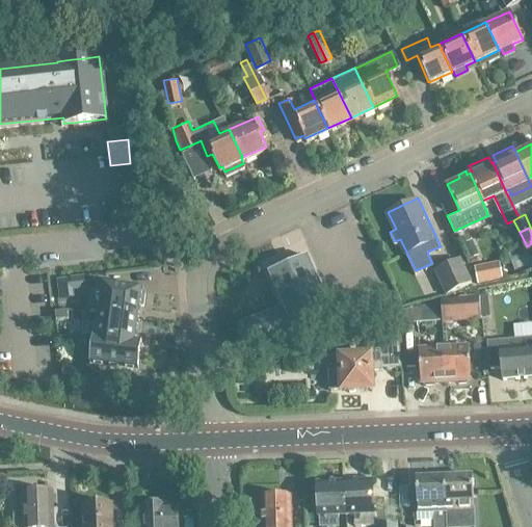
[(459,254),(433,267),(447,293),(473,281),(459,254)]
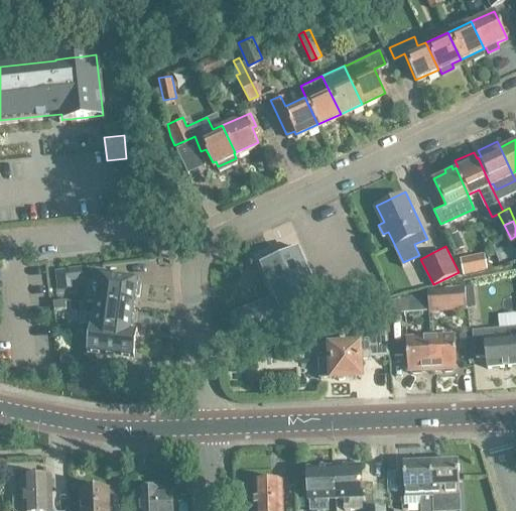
[(237,309),(236,310),(244,330),(283,312),(283,313),(286,311),(285,309),(317,295),(296,248),(285,253),(283,248),(278,250),(272,253),(275,258),(264,263),(278,293),(250,306),(249,303),(237,309)]
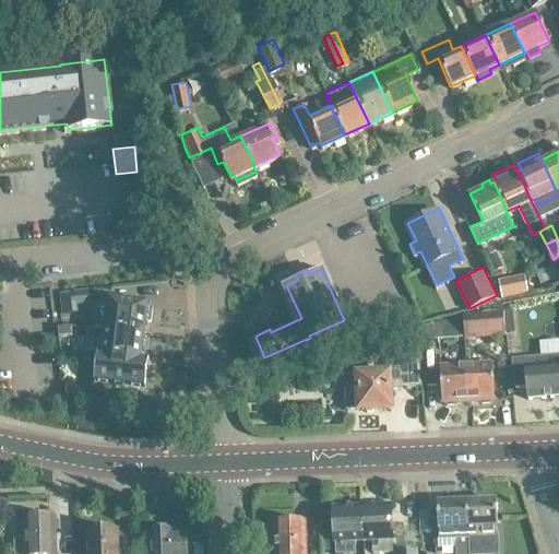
[(524,271),(523,271),(498,277),(501,294),(528,290),(524,271)]
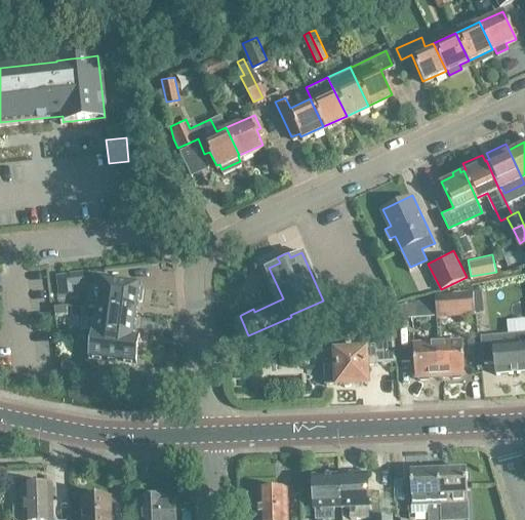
[(84,275),(83,268),(55,272),(57,291),(73,289),(72,282),(71,277),(84,275)]
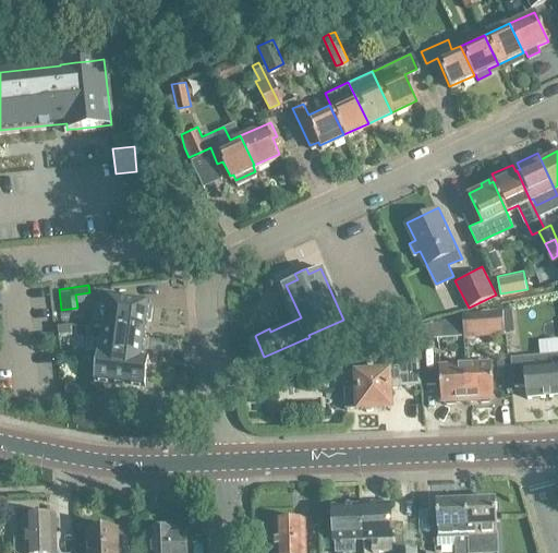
[(105,324),(144,329),(146,316),(150,317),(152,303),(147,303),(147,301),(109,296),(105,324)]
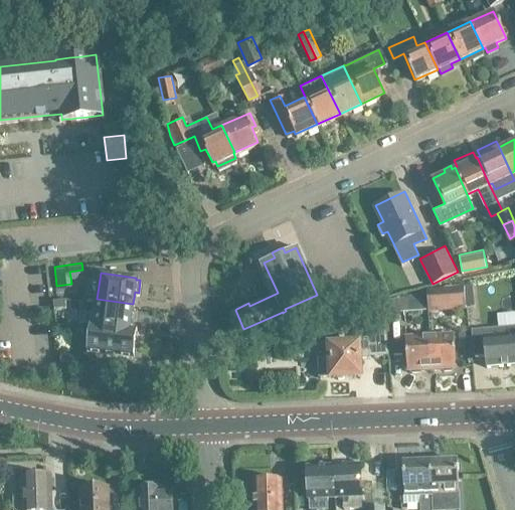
[(426,286),(427,307),(427,308),(464,306),(462,291),(461,284),(431,285),(426,286)]
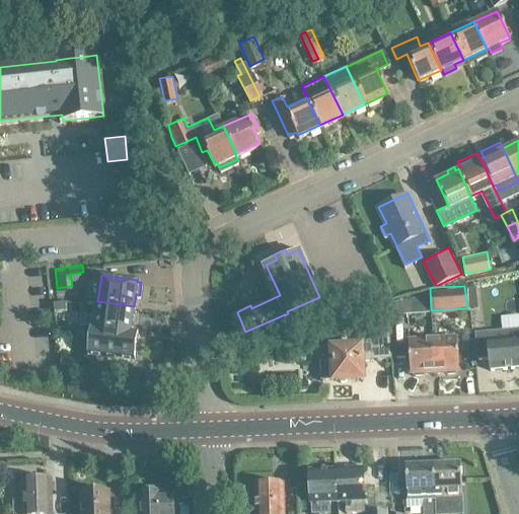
[(400,311),(431,309),(429,288),(399,296),(400,311)]
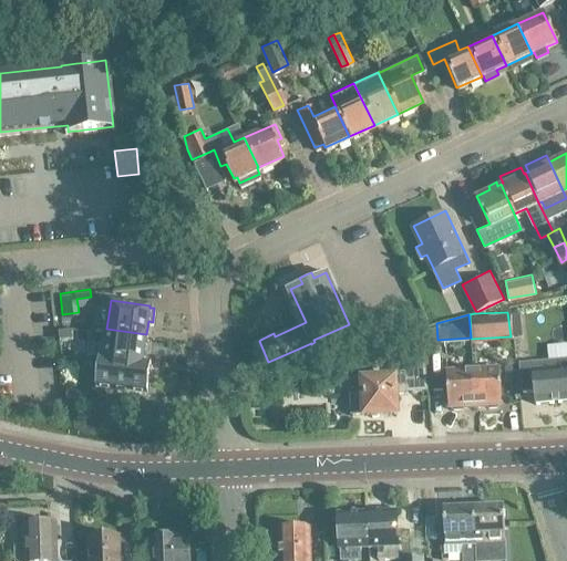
[(59,329),(60,338),(73,335),(72,326),(63,328),(59,329)]
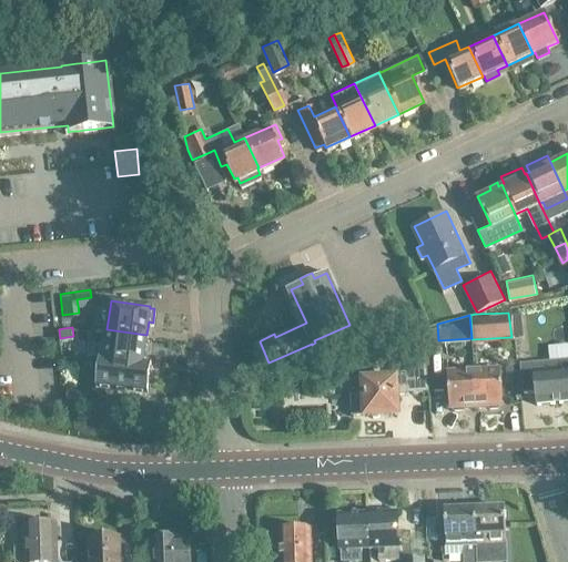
[(143,364),(146,335),(107,329),(103,358),(143,364)]
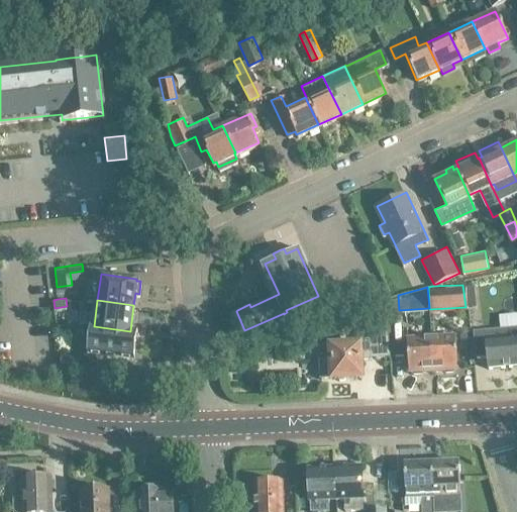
[(332,356),(320,357),(320,375),(332,374),(332,375),(337,375),(339,377),(343,377),(345,374),(362,374),(360,356),(389,354),(387,312),(356,314),(357,341),(331,343),(332,356)]
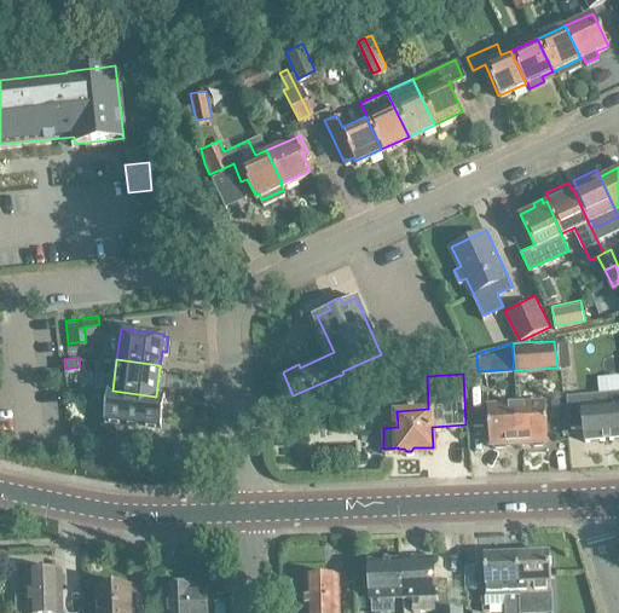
[(584,404),(583,404),(585,438),(618,433),(618,388),(583,392),(584,404)]
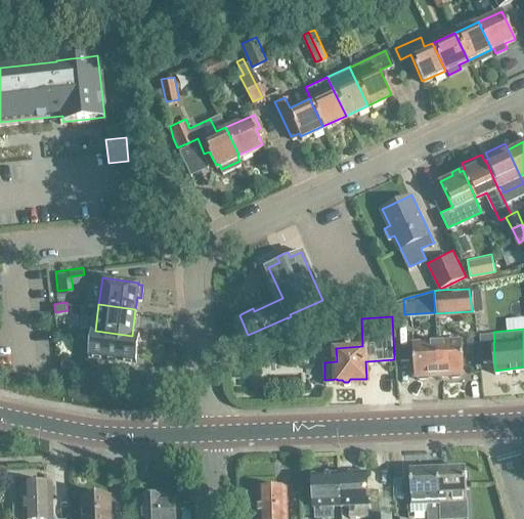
[(132,336),(95,331),(93,331),(90,355),(135,360),(138,336),(132,336)]
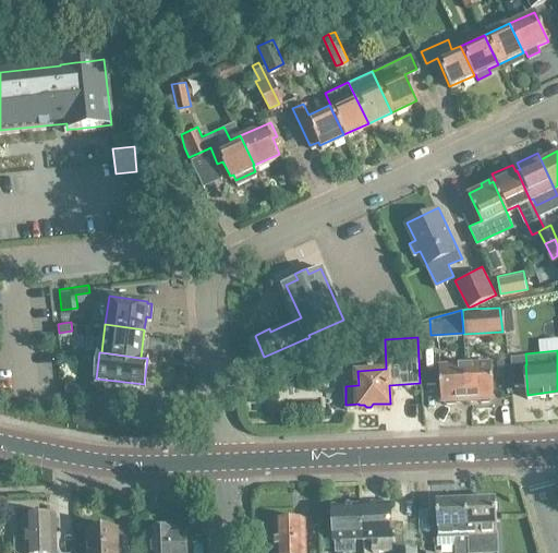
[(465,362),(468,396),(477,395),(481,399),(489,399),(492,395),(494,395),(492,361),(465,362)]
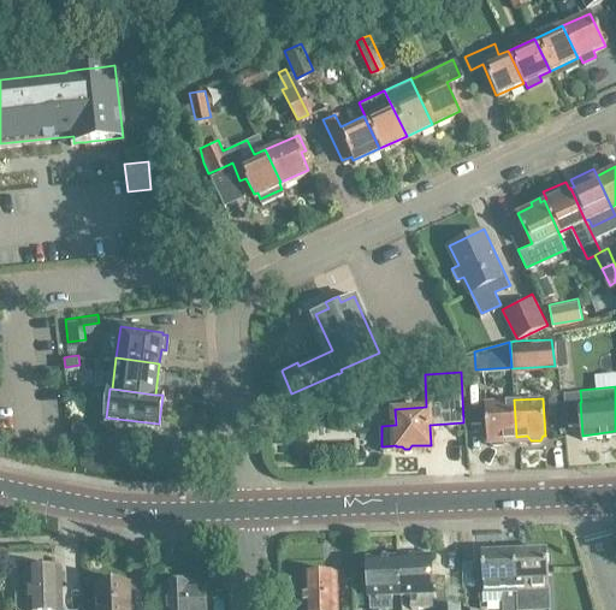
[(516,437),(514,400),(485,401),(487,438),(489,438),(492,443),(502,442),(505,437),(516,437)]
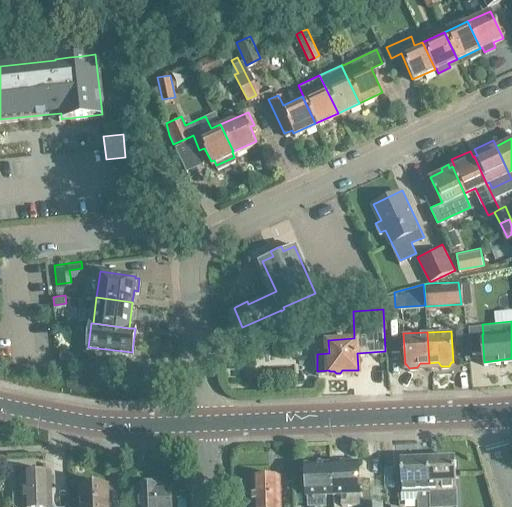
[(60,349),(59,357),(71,359),(72,351),(60,349)]
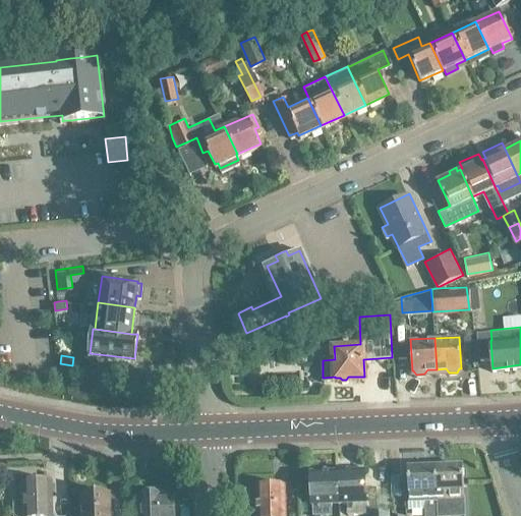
[(520,368),(494,375),(496,386),(520,381),(520,368)]
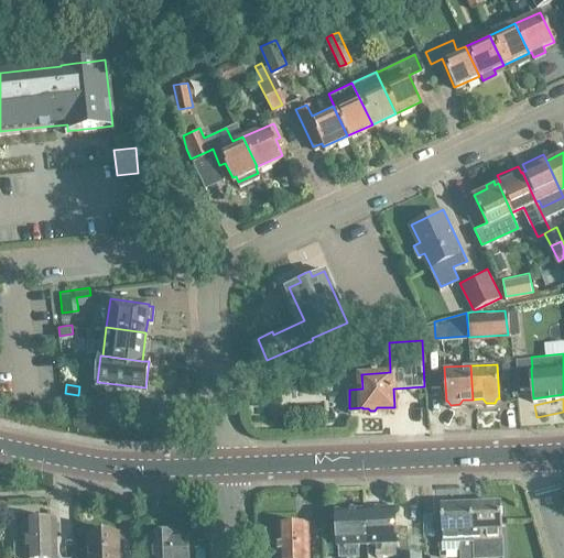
[(500,502),(472,503),(473,538),(501,537),(500,502)]
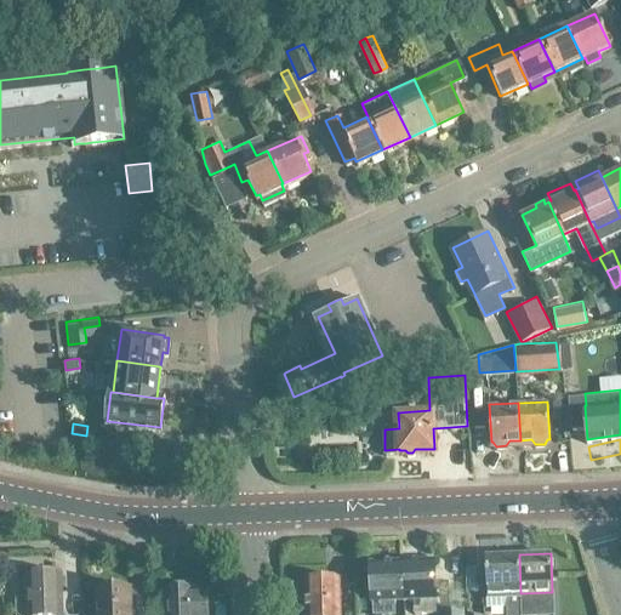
[(520,593),(519,554),(485,556),(486,594),(505,594),(506,614),(520,614),(519,593),(520,593)]
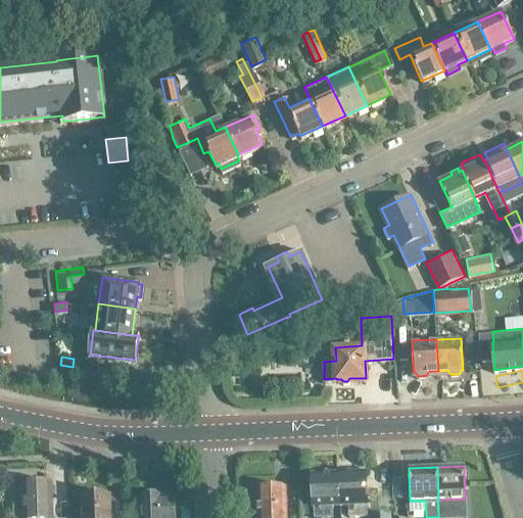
[(366,470),(339,471),(340,504),(347,504),(347,514),(366,513),(366,503),(367,503),(366,470)]
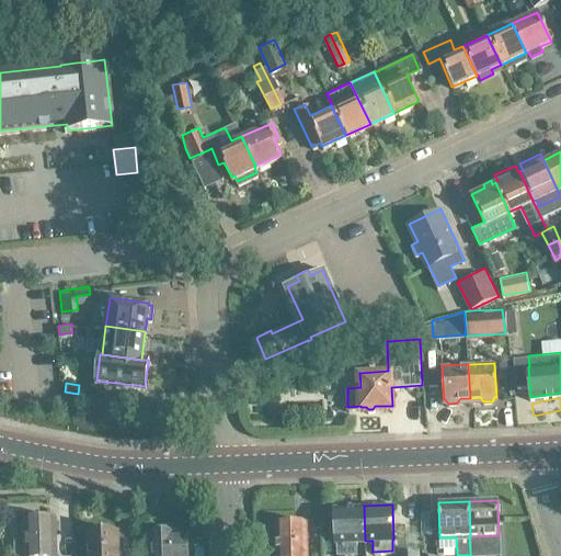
[(354,541),(365,541),(364,506),(333,507),(334,542),(336,542),(336,553),(338,553),(345,553),(355,553),(354,541)]
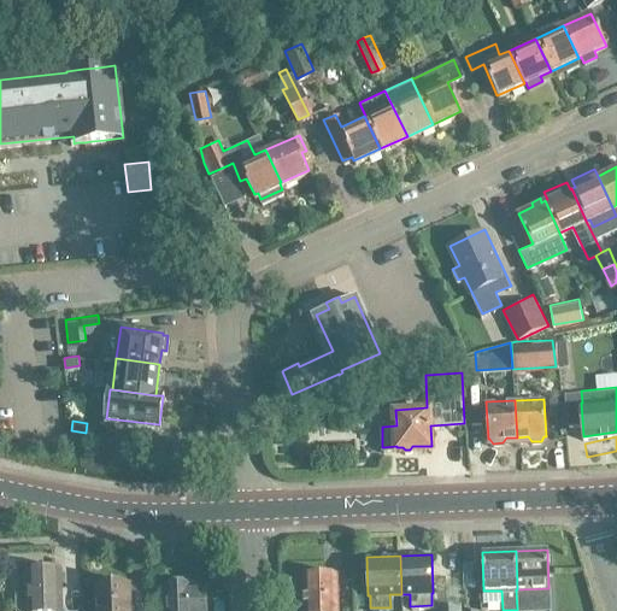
[(76,610),(77,610),(63,610),(62,568),(27,569),(28,591),(15,592),(15,610),(76,610)]
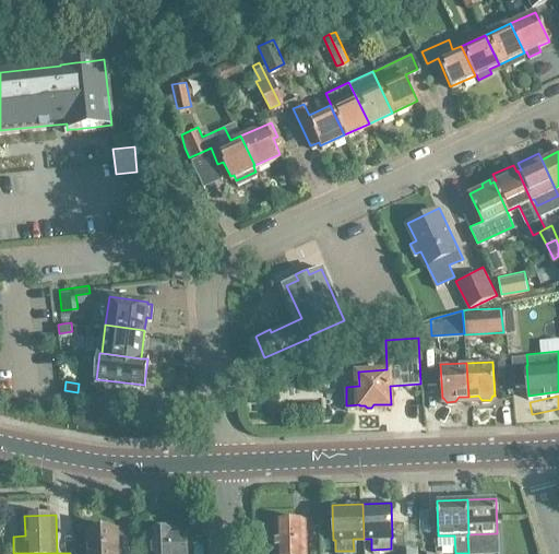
[(274,523),(263,523),(263,542),(275,542),(274,553),(306,553),(305,521),(289,521),(287,519),(281,519),(278,522),(274,522),(274,523)]
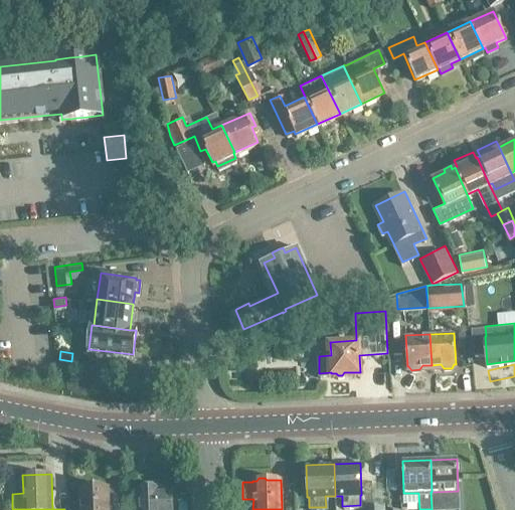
[(86,487),(80,487),(81,509),(110,509),(108,508),(107,486),(98,486),(95,483),(88,483),(86,487)]
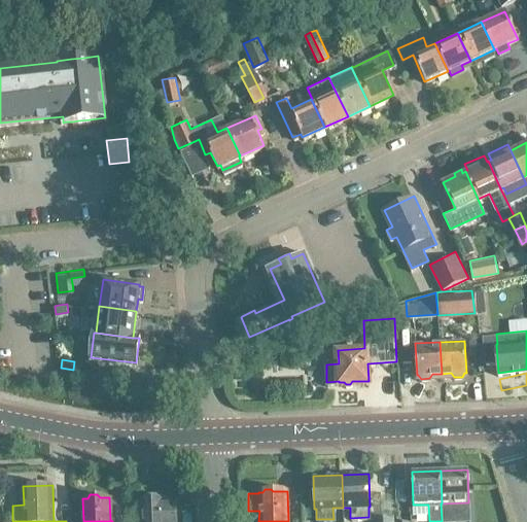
[(162,499),(162,498),(142,498),(142,521),(175,521),(175,498),(162,499)]
